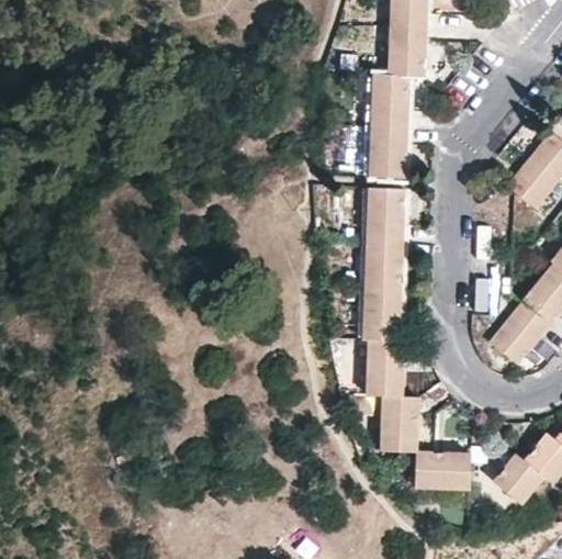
[(426,19),(426,0),(390,0),(389,77),(372,76),(370,178),(405,179),(406,163),(407,99),(408,78),(425,78),(425,62),(426,19)]
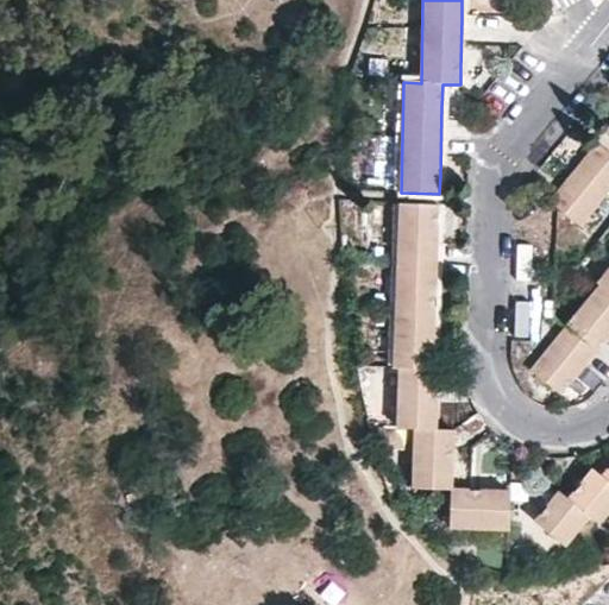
[(608,186),(608,153),(595,143),(547,202),(577,227),(608,186)]
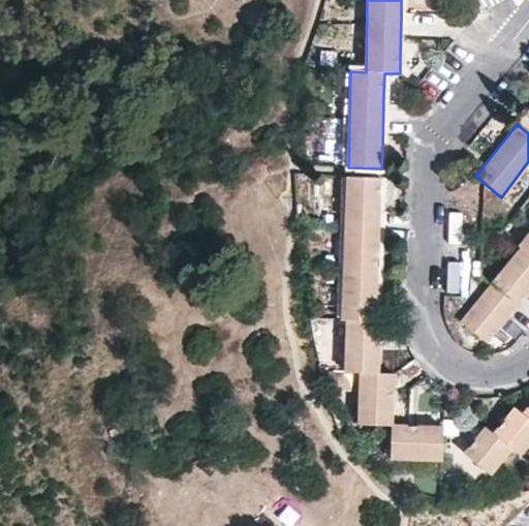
[(379,197),(380,180),(346,179),(342,319),(346,319),(345,372),(360,373),(358,425),(390,426),(391,399),(391,374),(377,374),(378,350),(379,322),(375,322),(376,302),(378,245),(379,197)]
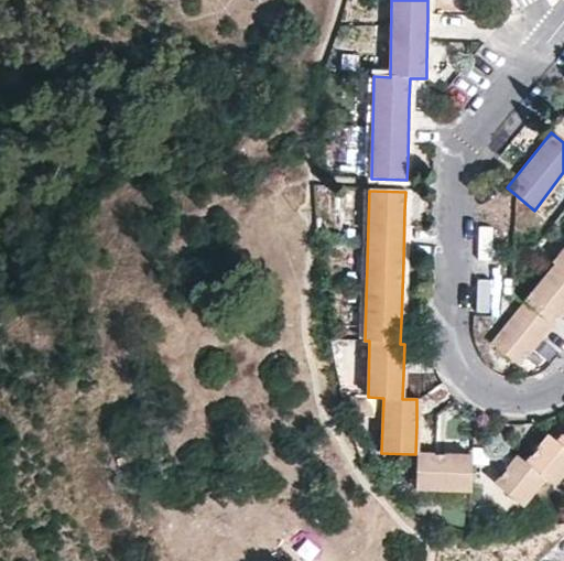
[(563,247),(551,265),(552,266),(489,343),(516,365),(563,305),(563,247)]
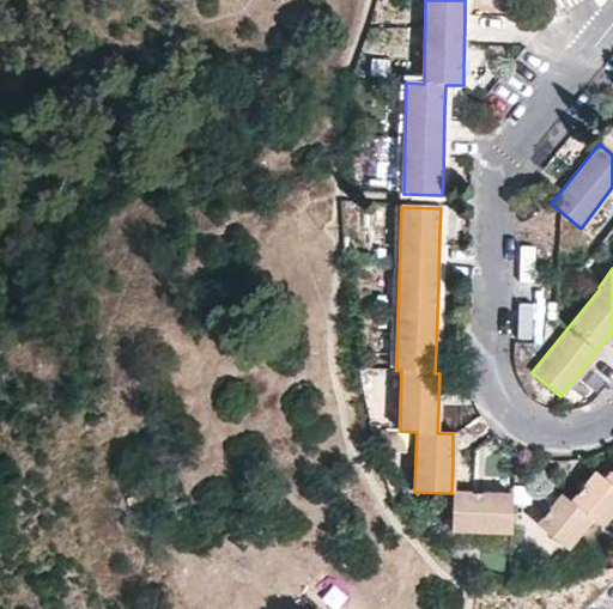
[(412,456),(413,433),(395,433),(394,456),(412,456)]
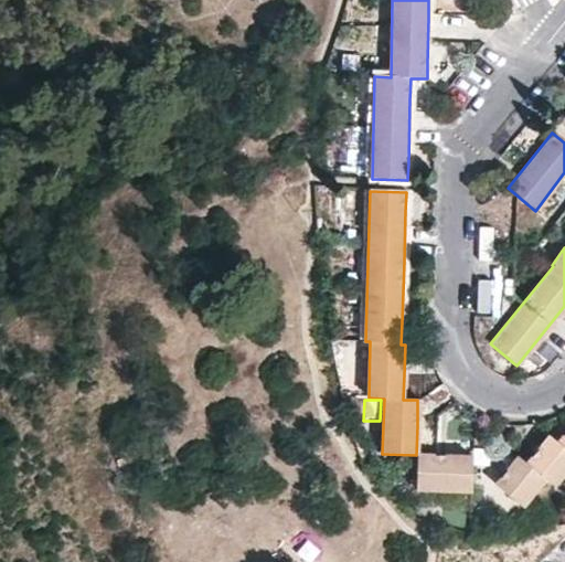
[(564,430),(563,433),(554,444),(546,437),(531,455),(522,465),(514,458),(500,475),(491,485),(518,507),(542,479),(550,487),(564,468),(564,430)]
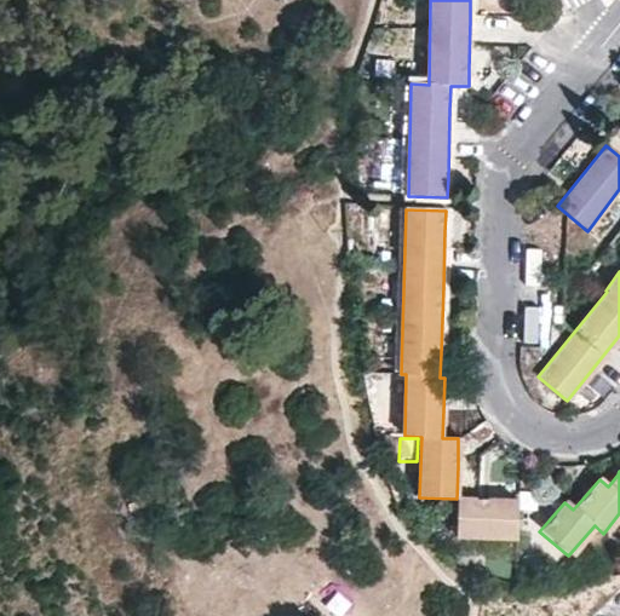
[(486,500),(457,499),(455,539),(516,539),(518,501),(486,500)]
